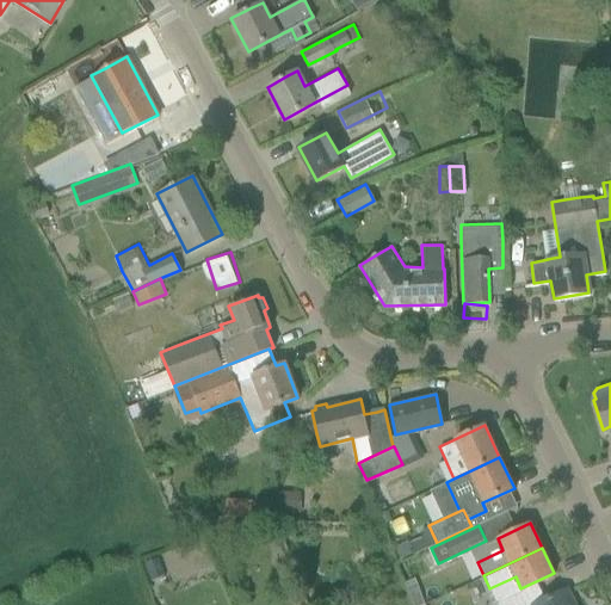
[(534,604),(573,604),(566,588),(534,604)]
